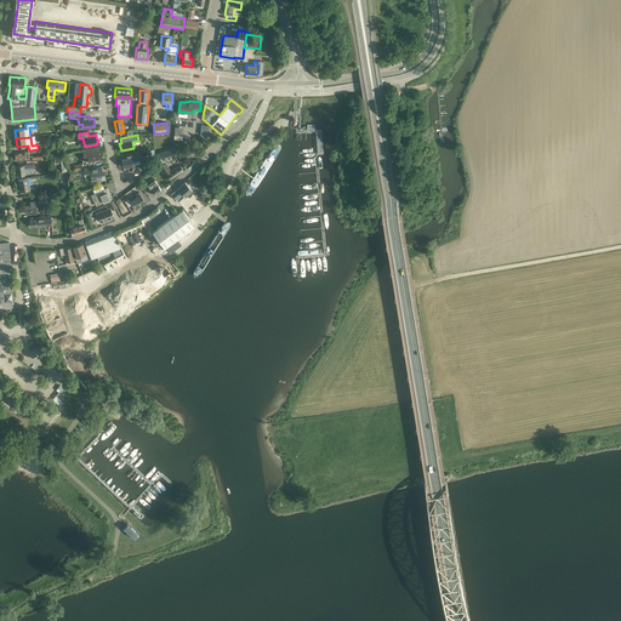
[(98,153),(98,149),(84,152),(85,158),(87,157),(89,163),(102,160),(101,153),(98,153)]
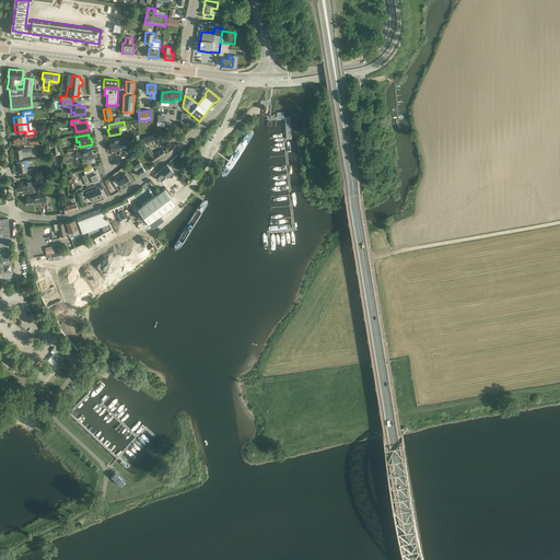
[(156,135),(142,139),(144,146),(143,146),(144,149),(150,158),(153,162),(165,154),(162,149),(154,155),(149,147),(148,144),(159,141),(156,135)]
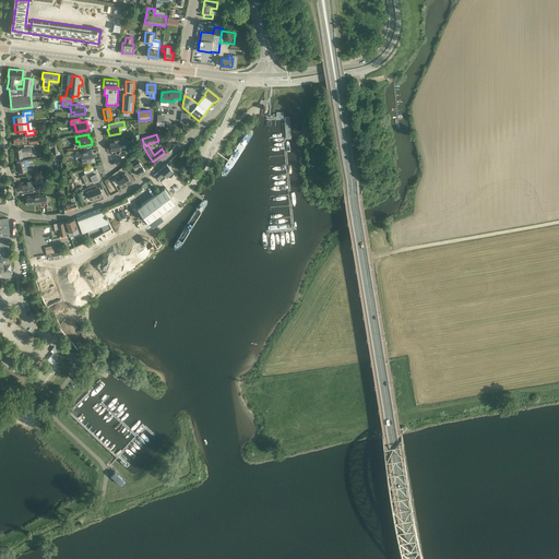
[(115,142),(110,143),(111,151),(122,149),(121,145),(125,144),(123,138),(114,139),(115,142)]
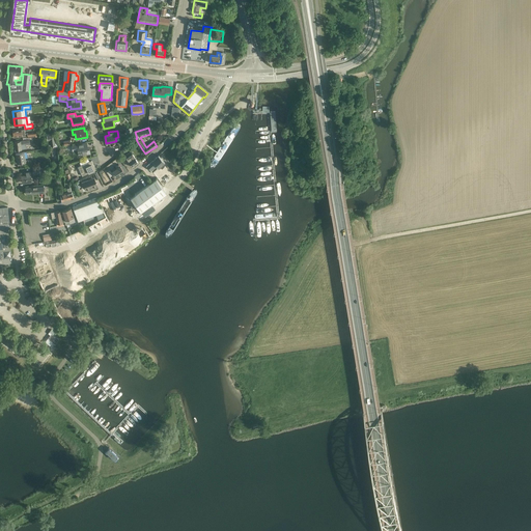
[(30,144),(29,140),(15,142),(16,149),(22,149),(22,148),(26,148),(26,144),(30,144)]
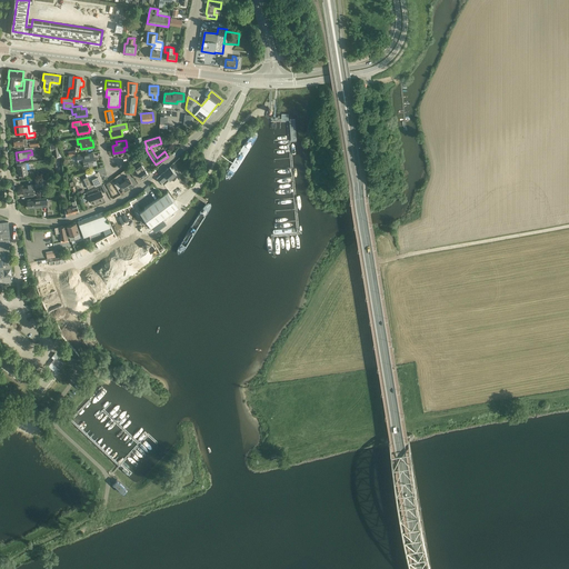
[(95,157),(93,152),(77,156),(78,162),(83,161),(85,167),(97,165),(96,157),(95,157)]
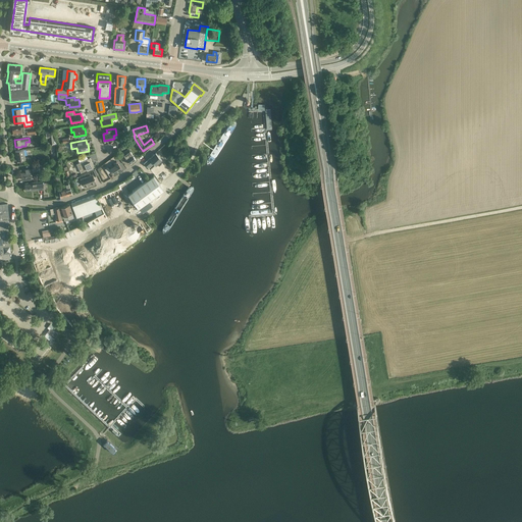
[(28,157),(25,157),(24,149),(15,151),(17,160),(28,158),(28,157)]
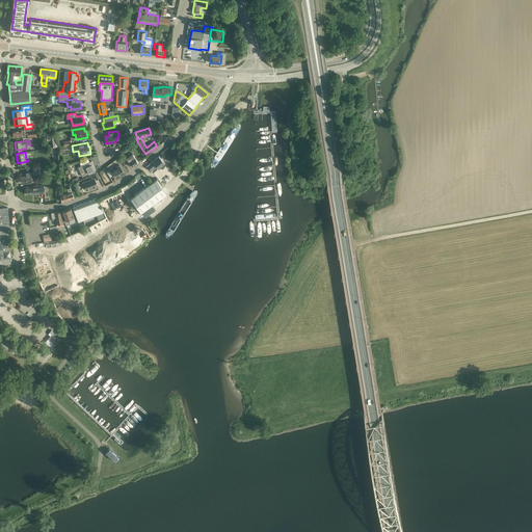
[(132,167),(138,163),(135,158),(133,154),(127,158),(129,162),(132,167)]
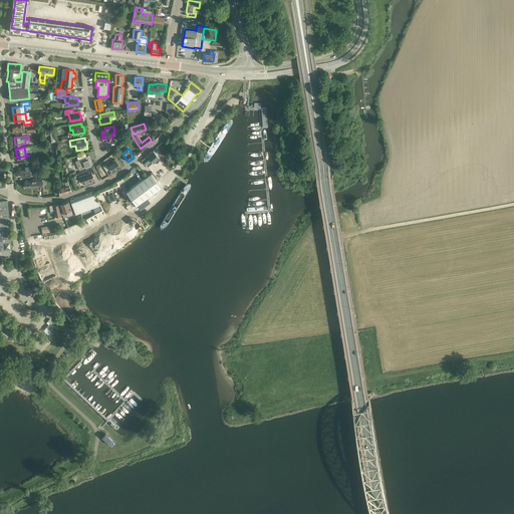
[(154,151),(142,161),(146,165),(151,161),(152,162),(152,161),(154,163),(160,158),(154,151)]
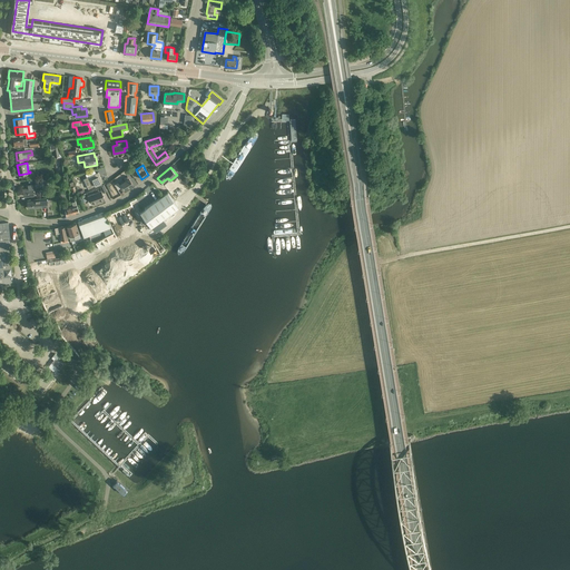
[(101,178),(99,173),(86,178),(88,185),(87,185),(89,189),(101,183),(100,179),(101,178)]
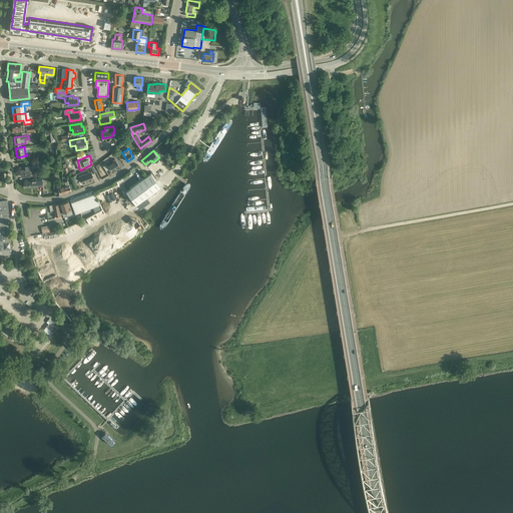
[(113,162),(109,165),(107,166),(106,164),(103,166),(106,171),(111,168),(112,170),(119,166),(114,158),(111,160),(113,162)]
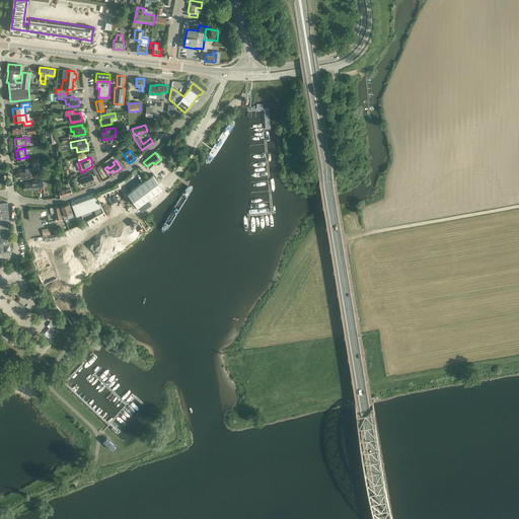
[(36,170),(35,168),(44,167),(43,163),(31,164),(32,171),(36,170)]
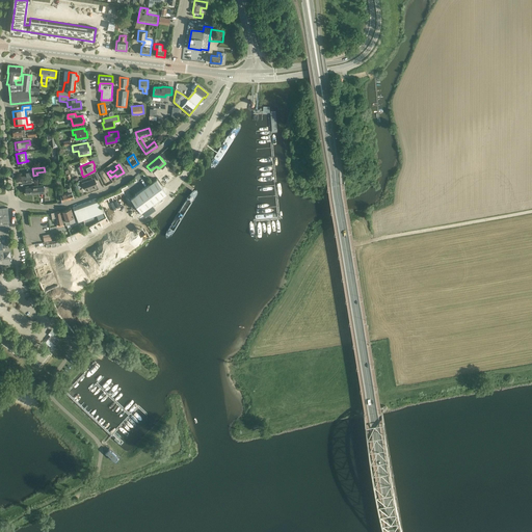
[(31,182),(30,173),(24,174),(24,176),(22,176),(23,183),(31,182)]
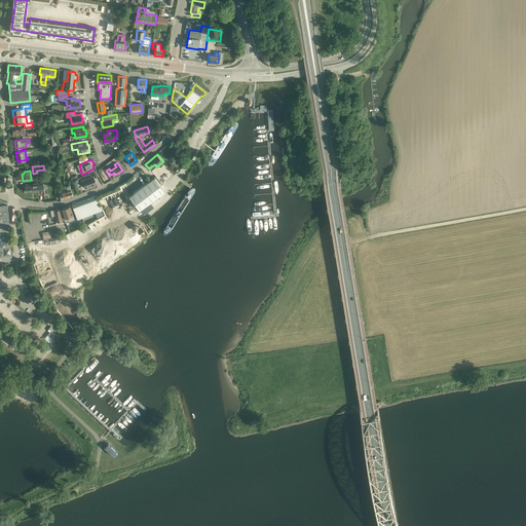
[(94,177),(81,181),(82,185),(84,184),(85,188),(96,184),(94,177)]
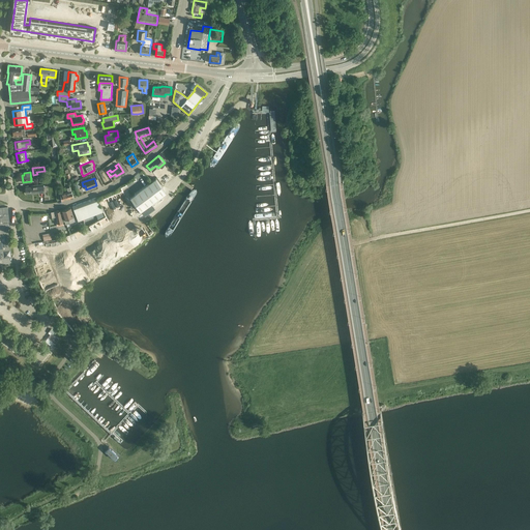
[(154,208),(151,203),(166,192),(155,178),(130,197),(144,215),(154,208)]
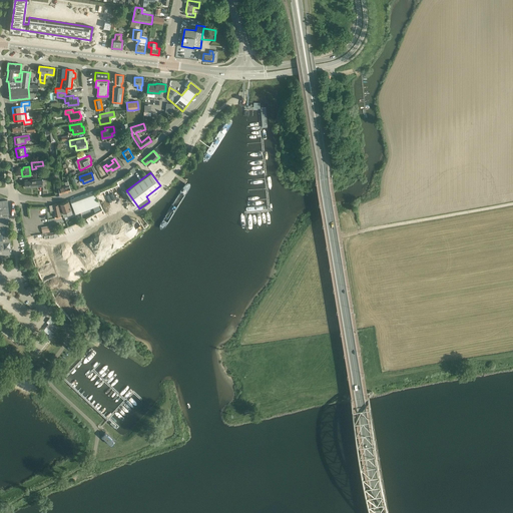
[(97,192),(101,202),(103,201),(105,205),(111,203),(106,189),(97,192)]
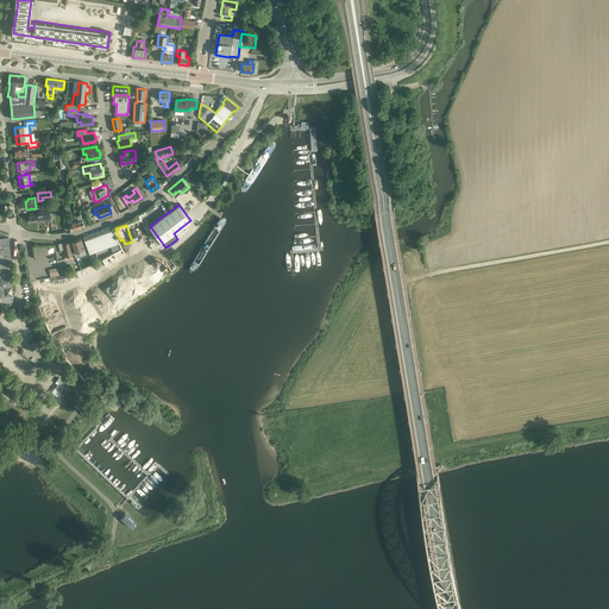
[(89,252),(118,242),(115,239),(117,238),(111,227),(83,237),(87,246),(89,252)]
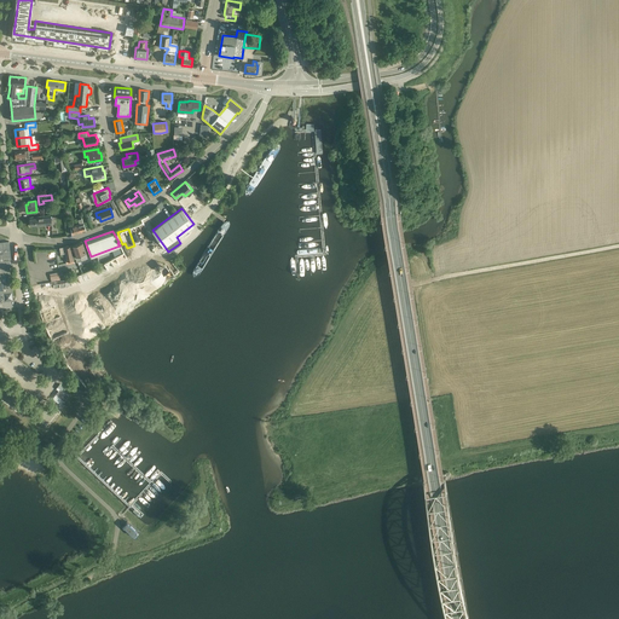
[(0,301),(13,300),(11,275),(10,260),(11,260),(9,241),(0,242),(0,301)]
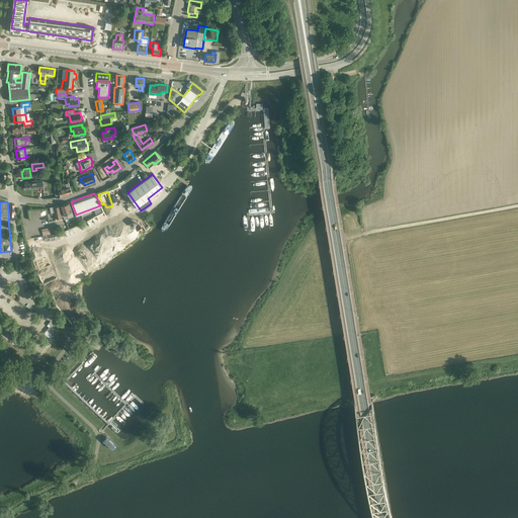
[(60,205),(65,219),(68,218),(67,213),(72,211),(69,202),(60,205)]
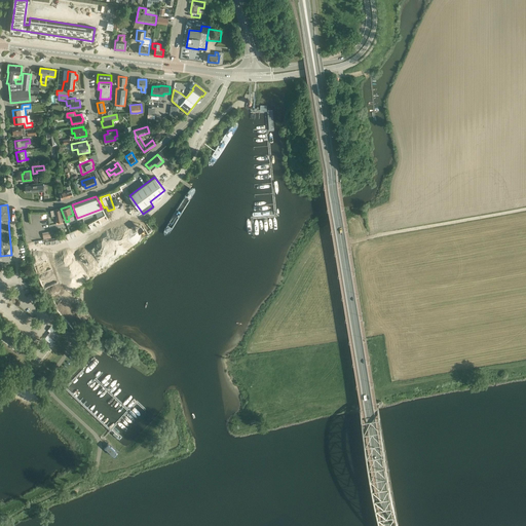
[(61,209),(50,211),(51,216),(55,215),(57,222),(63,221),(61,209)]
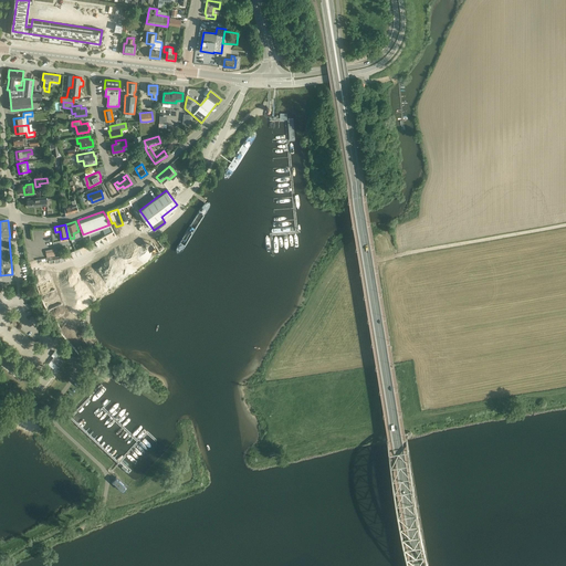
[(157,254),(164,248),(157,240),(149,245),(157,254)]
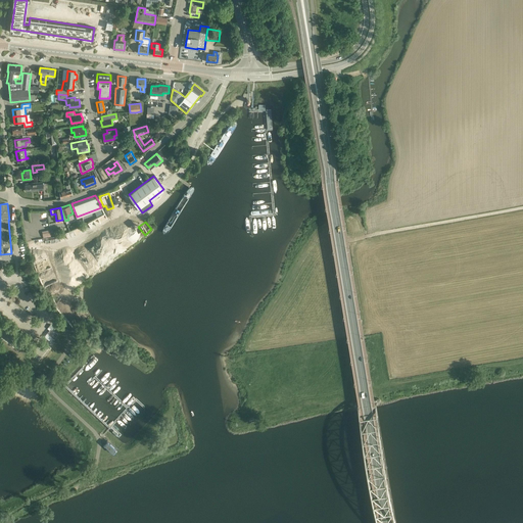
[(55,332),(53,331),(51,329),(49,330),(47,333),(52,337),(55,332)]
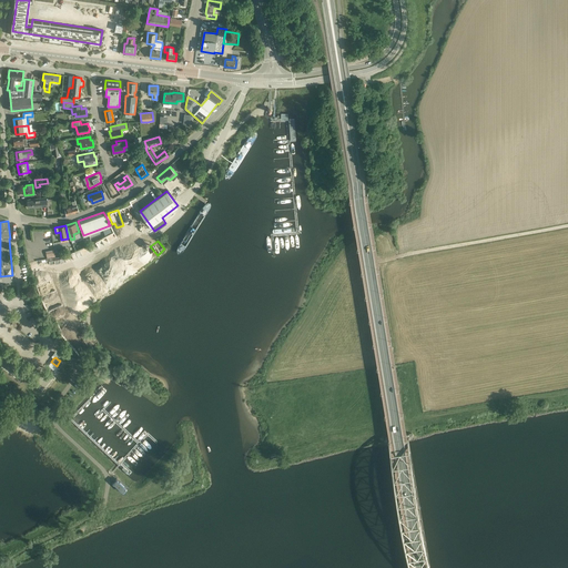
[(42,391),(53,378),(46,373),(36,385),(42,391)]
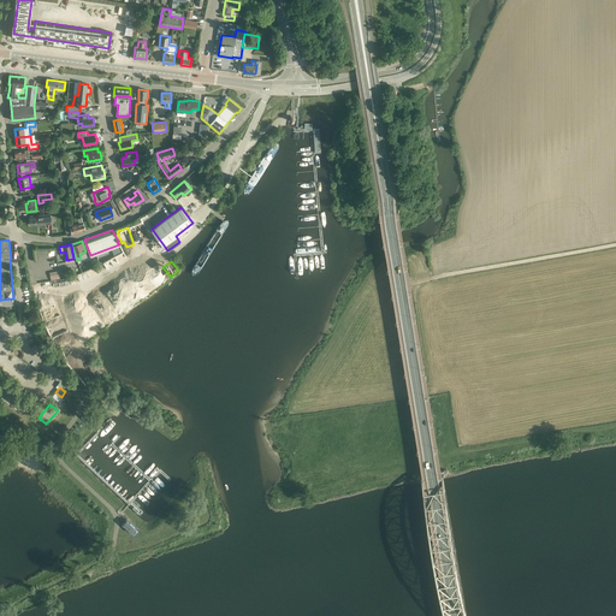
[(444,467),(419,472),(418,473),(416,474),(418,475),(418,477),(419,478),(420,478),(445,474),(446,473),(448,473),(448,472),(448,471),(448,469),(448,468),(446,468),(445,467),(444,467)]
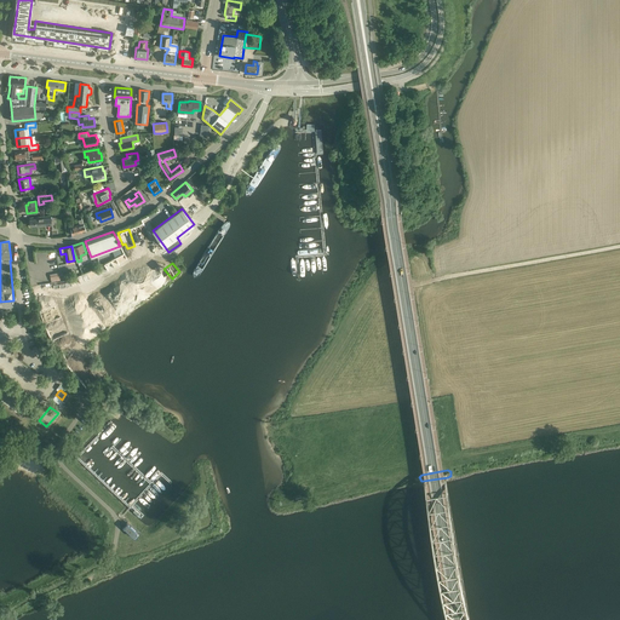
[(130,527),(128,524),(127,524),(125,527),(125,528),(133,537),(135,537),(137,534),(137,533),(135,530),(136,530),(131,526),(130,527)]
